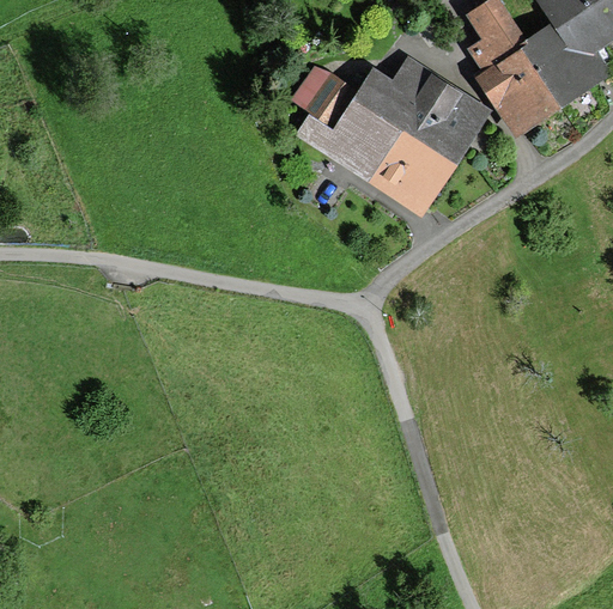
[(484,0),(485,1),(465,14),(481,40),(467,48),(481,72),(474,77),(515,138),(569,102),(526,38),(501,0),(484,0)]
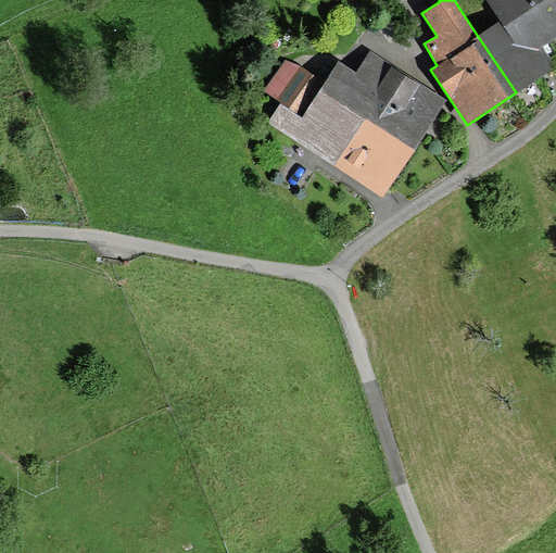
[(485,0),(500,20),(477,35),(516,92),(555,66),(542,45),(555,35),(555,0),(485,0)]
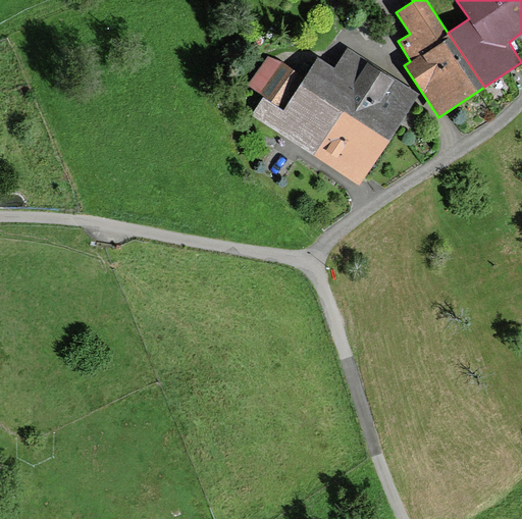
[(318,57),(301,84),(388,141),(419,94),(347,47),(333,67),(318,57)]
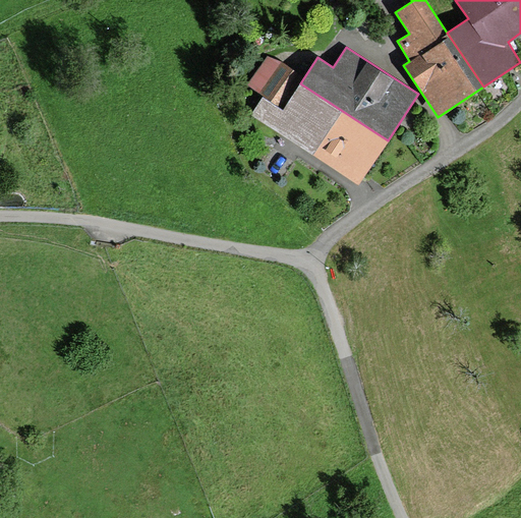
[(245,82),(270,101),(293,69),(282,60),(267,54),(245,82)]
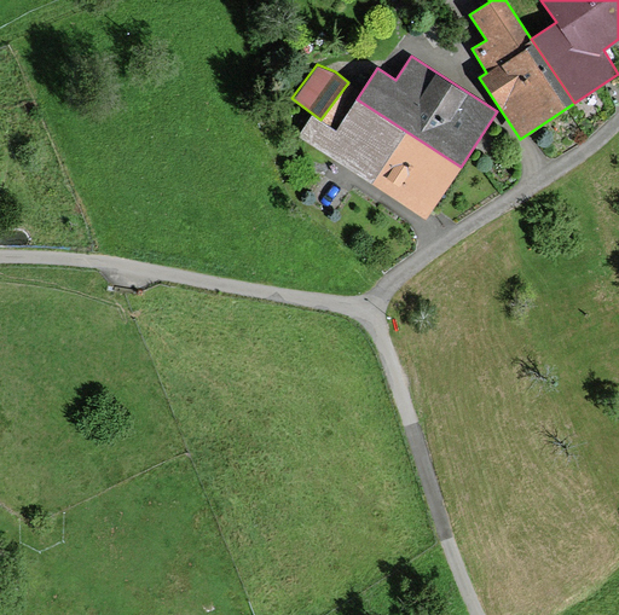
[(461,167),(357,99),(336,129),(320,120),(311,114),(298,135),(426,220),(461,167)]
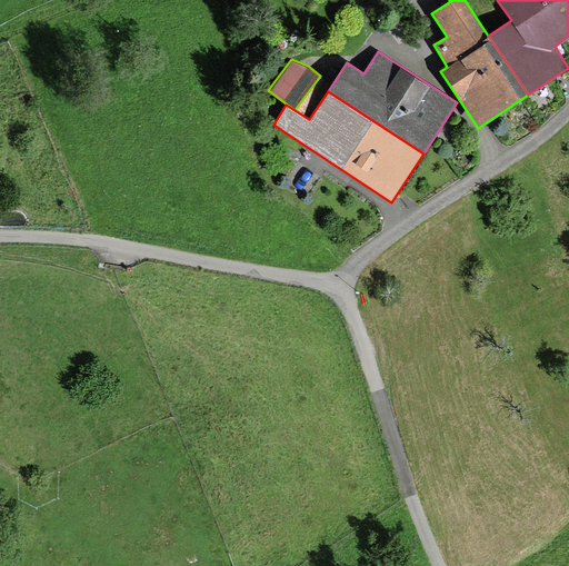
All buildings are outlined.
